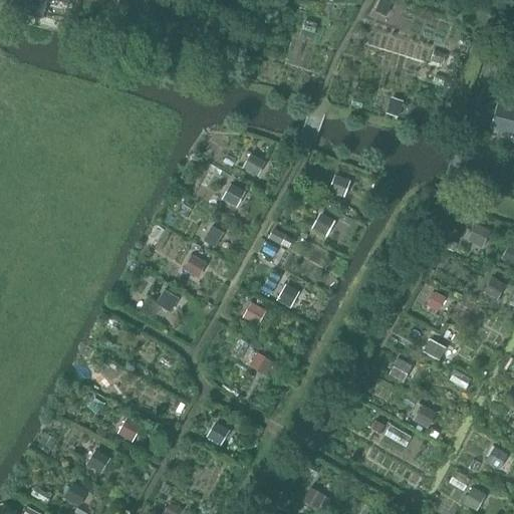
[(70,0),(24,0),(21,14),(43,20),(47,0),(49,0),(70,5),(70,0)]
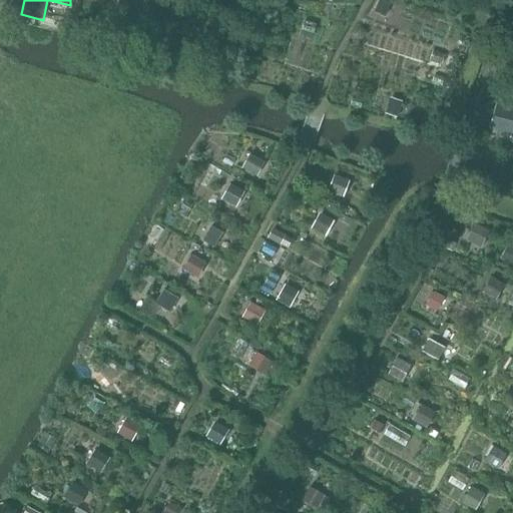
[(306,21),(303,30),(314,34),(317,24),(306,21)]
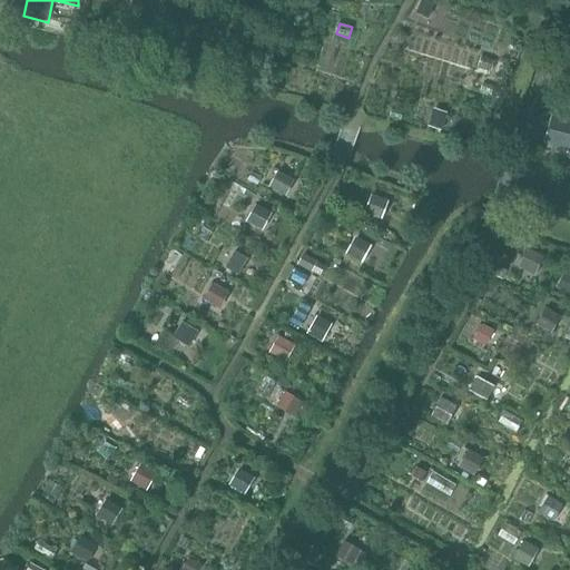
[(482,56),(478,67),(491,71),(495,61),(482,56)]
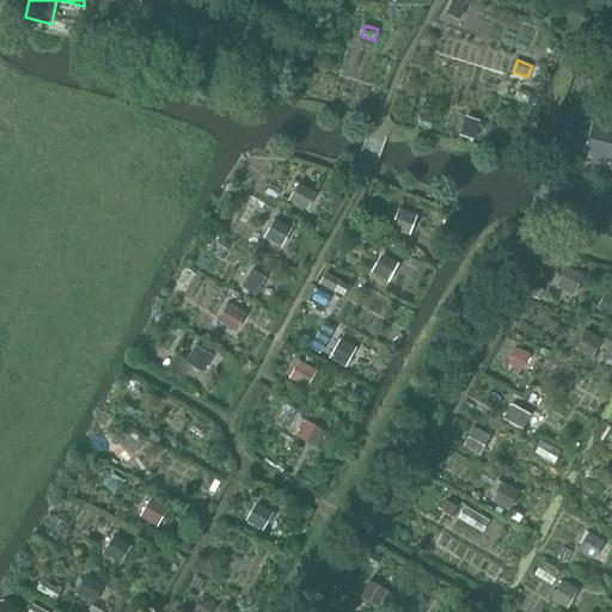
[(519,89),(516,98),(527,102),(531,93),(519,89)]
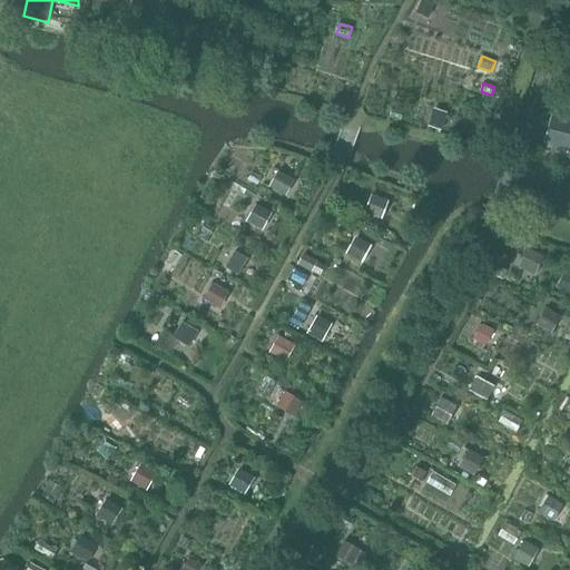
[(392,109),(390,117),(401,120),(403,112),(392,109)]
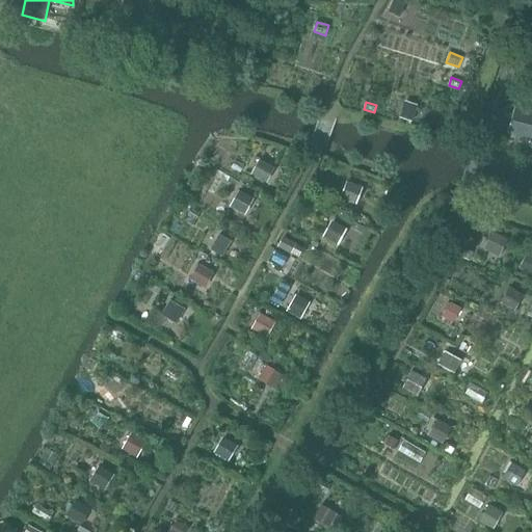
[(404,106),(401,116),(411,121),(416,109),(404,106)]
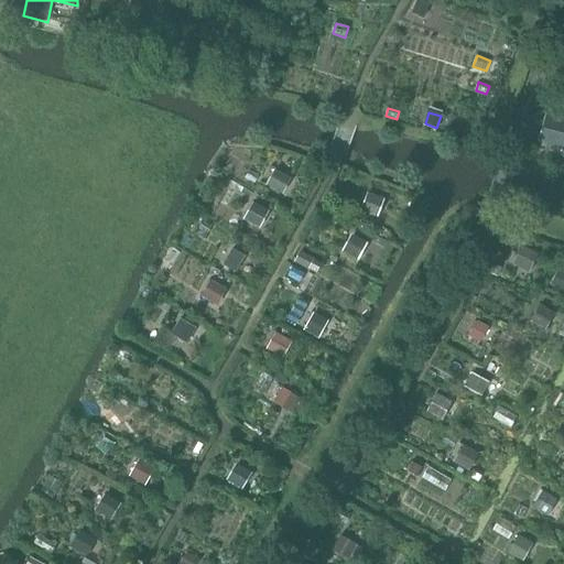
[(563,120),(546,116),(540,141),(563,147),(563,120)]
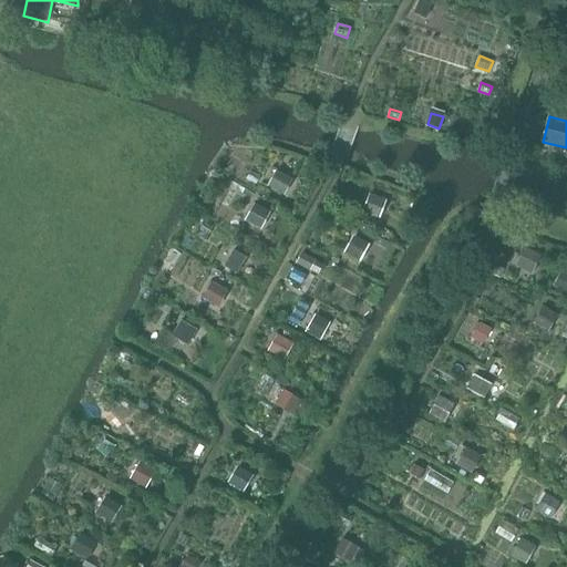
[(285,195),(294,178),(277,169),(268,187),(285,195)]
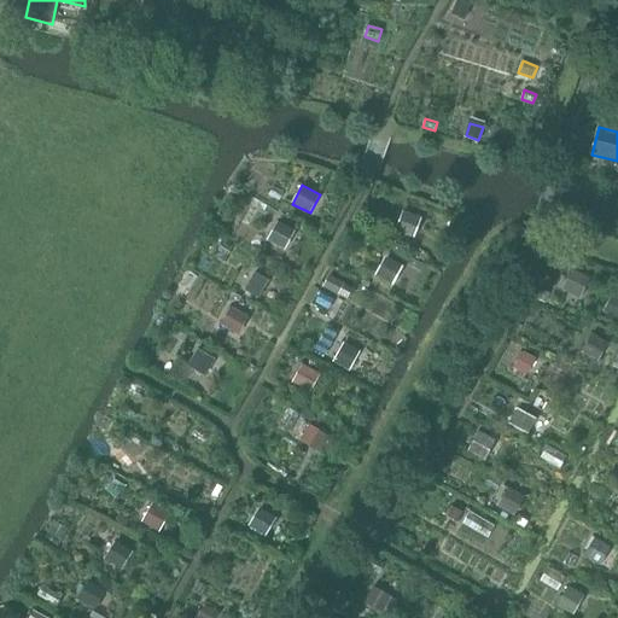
[(414,237),(421,217),(403,211),(396,229),(414,237)]
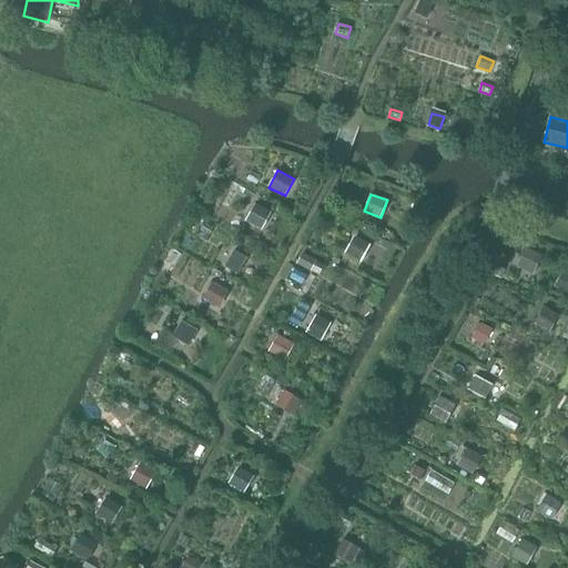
[(262,230),(272,212),(255,204),(246,221),(262,230)]
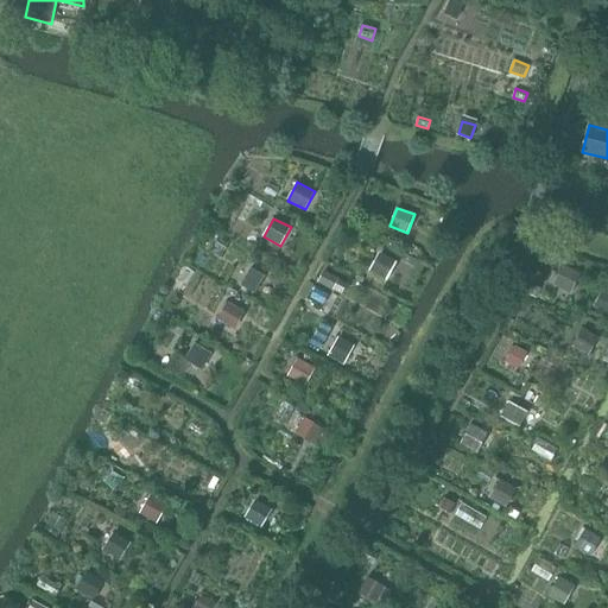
[(380,253),(371,272),(386,279),(396,261),(380,253)]
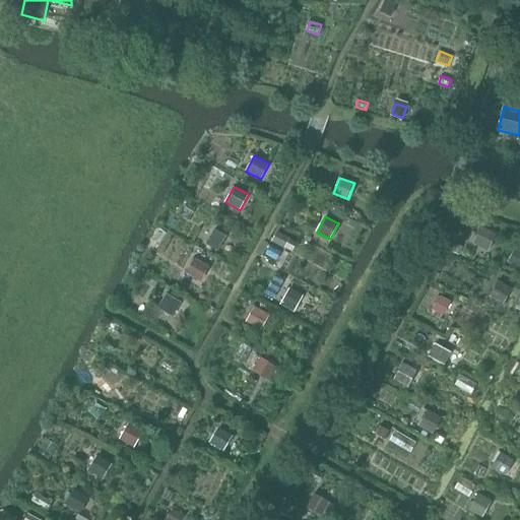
[(473,243),(488,251),(497,235),(481,226),(473,243)]
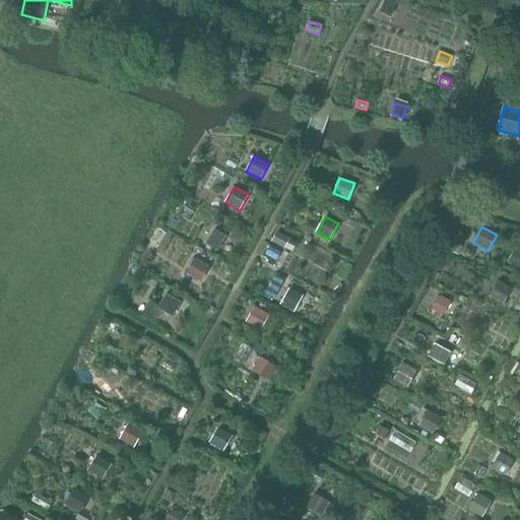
[(217,251),(226,236),(214,230),(206,245),(217,251)]
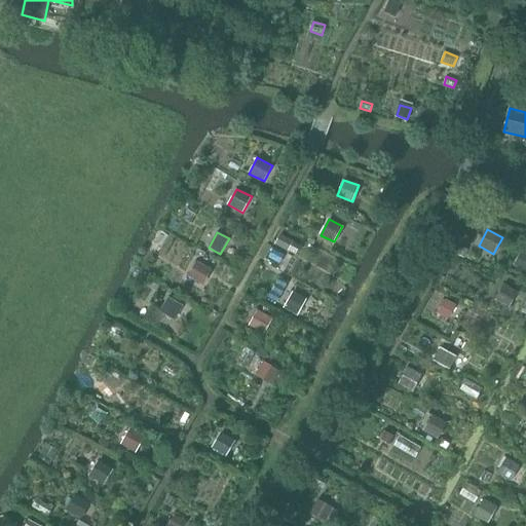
[(289,251),(294,240),(280,234),(275,245),(289,251)]
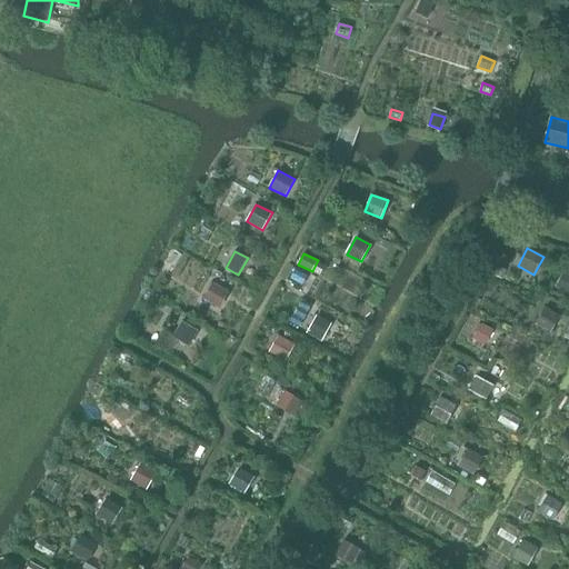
[(568,292),(568,273),(563,271),(556,287),(568,292)]
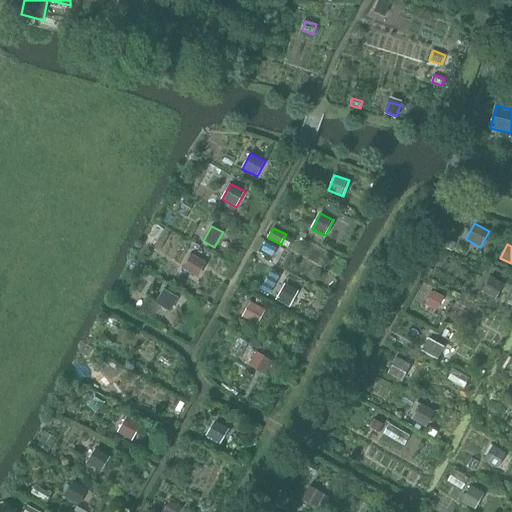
[(198,276),(206,263),(192,255),(184,269),(198,276)]
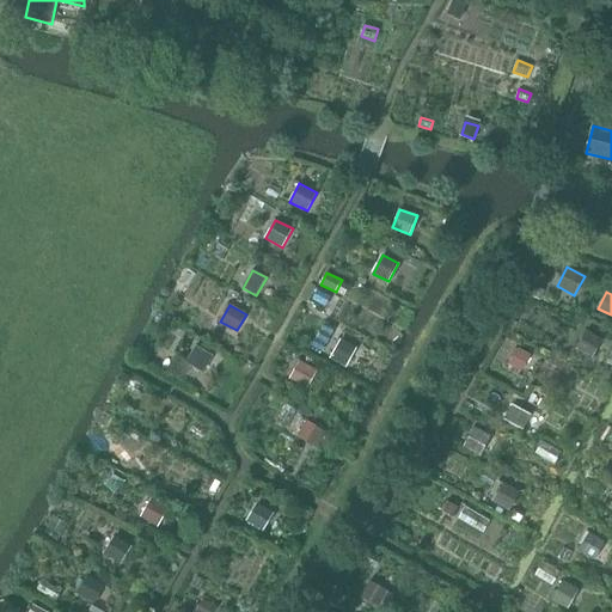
[(576,348),(591,357),(601,338),(587,330),(576,348)]
